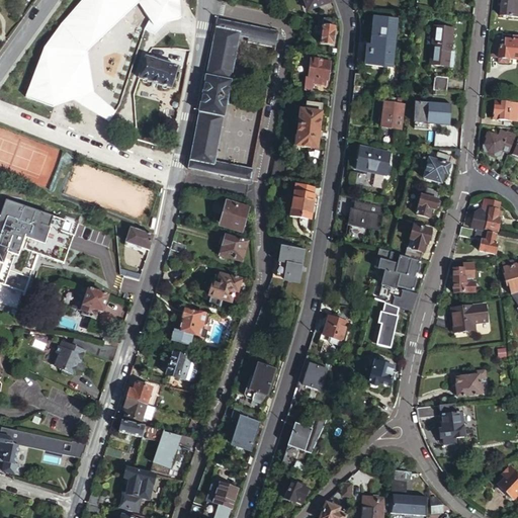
[(108,123),(116,111),(94,95),(87,53),(138,4),(152,20),(144,30),(149,33),(155,35),(159,31),(165,23),(181,19),(179,0),(81,0),(60,25),(44,48),(44,50),(25,98),(53,108),(73,102),(108,123)]
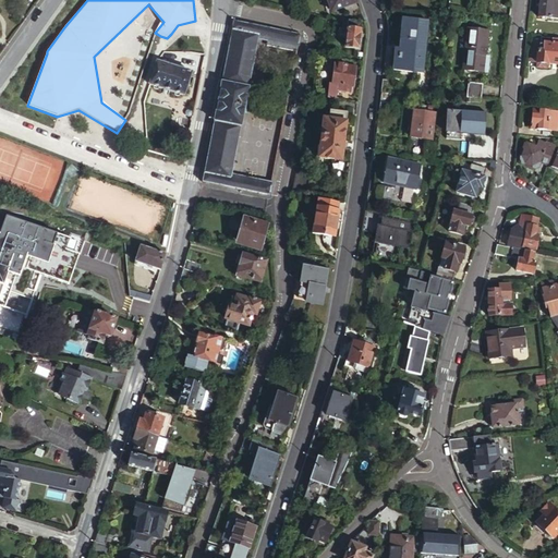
[(328,0),(332,11),(353,3),(351,0),(328,0)]
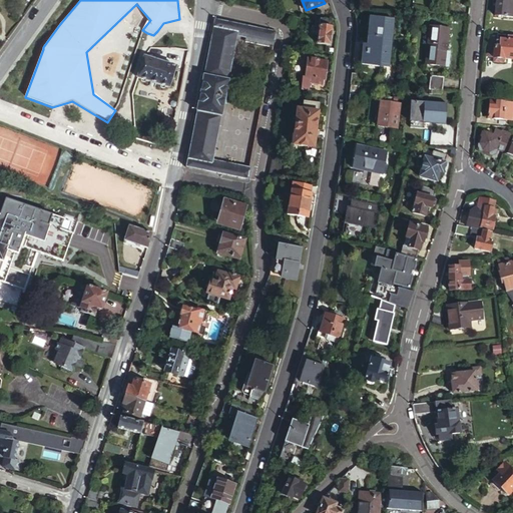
[(508,0),(496,0),(495,16),(507,18),(508,12),(511,12),(512,7),(512,6),(508,5),(508,0)]
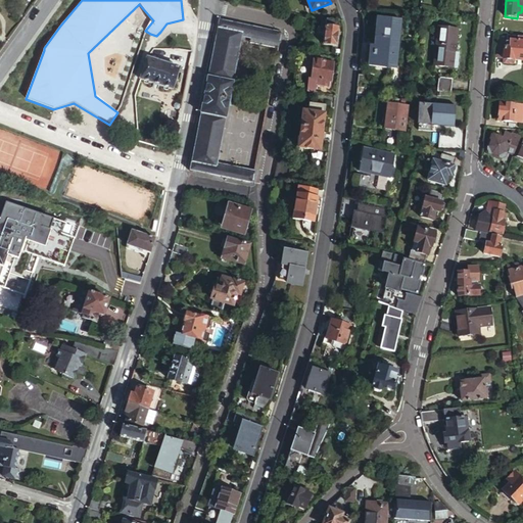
[(396,66),(402,20),(379,17),(373,63),(396,66)]
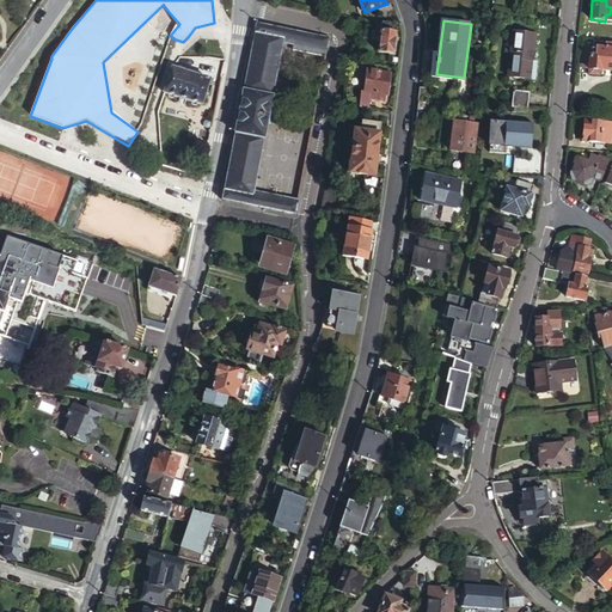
[(395,24),(381,22),(377,51),(391,54),(395,24)]
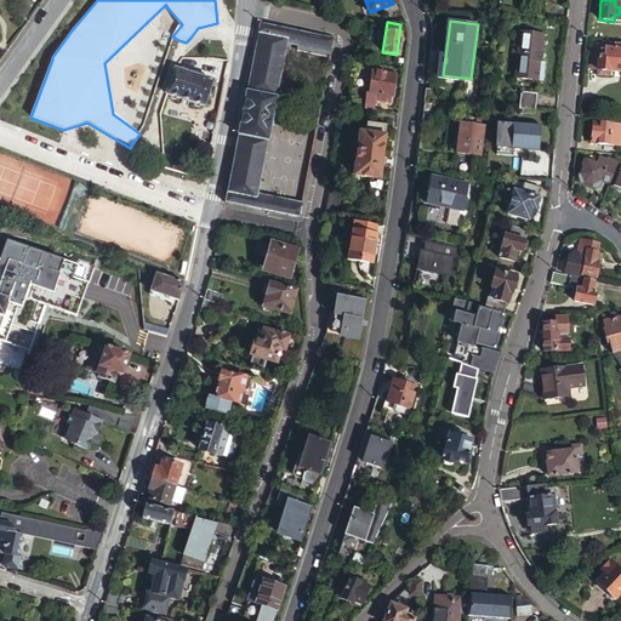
[(224,204),(298,218),(334,38),(262,24),(224,204)]
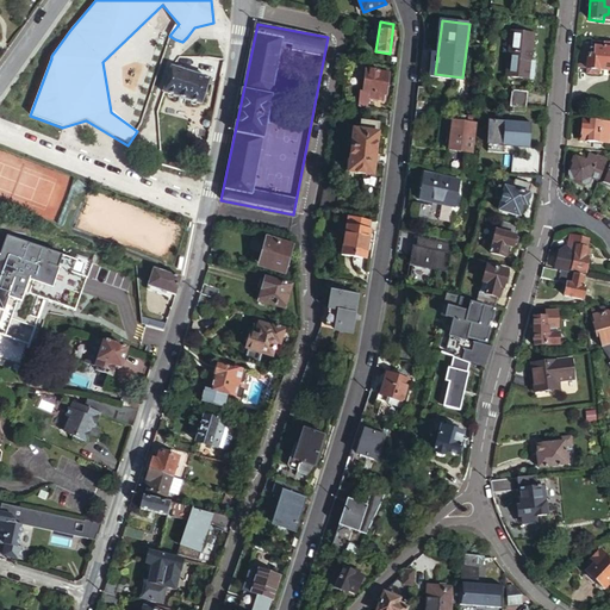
[(533,54),(535,26),(512,24),(506,81),(534,83),(537,55),(533,54)]
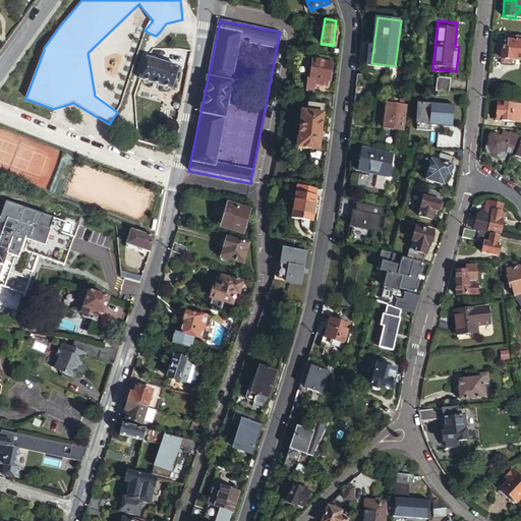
[(520,36),(505,36),(504,45),(496,44),(494,58),(503,59),(502,62),(510,62),(510,59),(520,60),(520,36)]
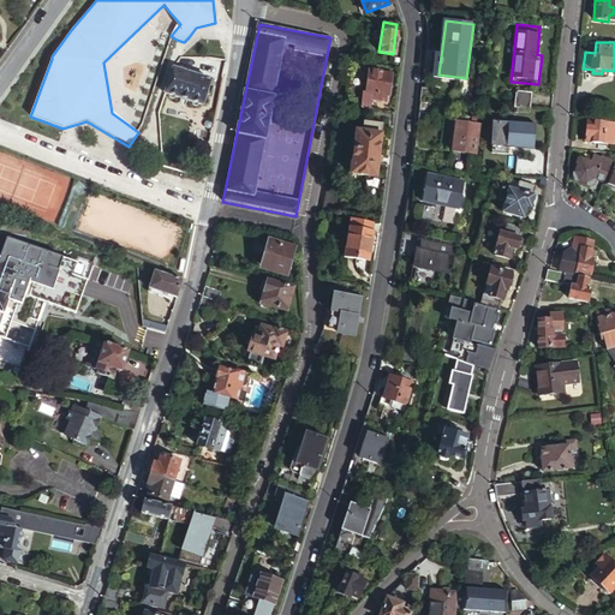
[(175,59),(165,90),(203,102),(213,72),(175,59)]
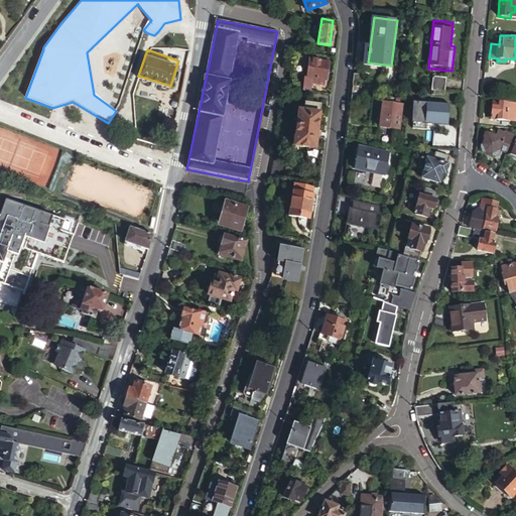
[(311,58),(308,57),(305,78),(311,79),(310,84),(324,86),(325,81),(327,81),(330,60),(316,58),(316,56),(311,55),(311,58)]
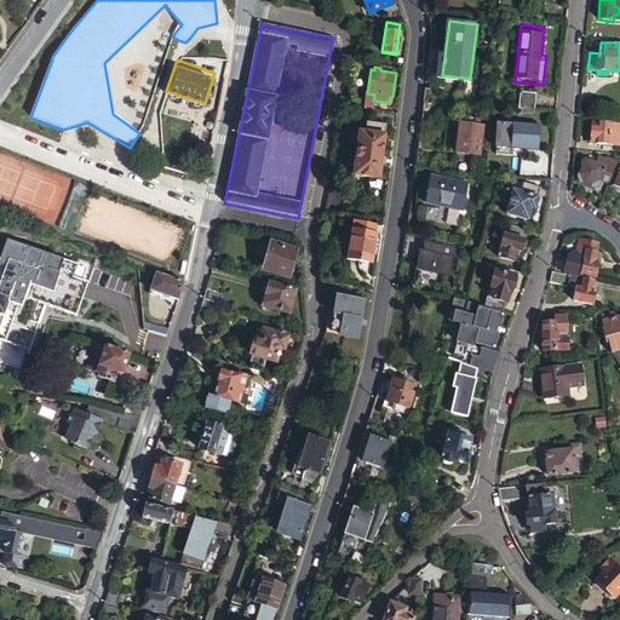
[(442,90),(424,87),(422,103),(438,104),(441,104),(442,90)]
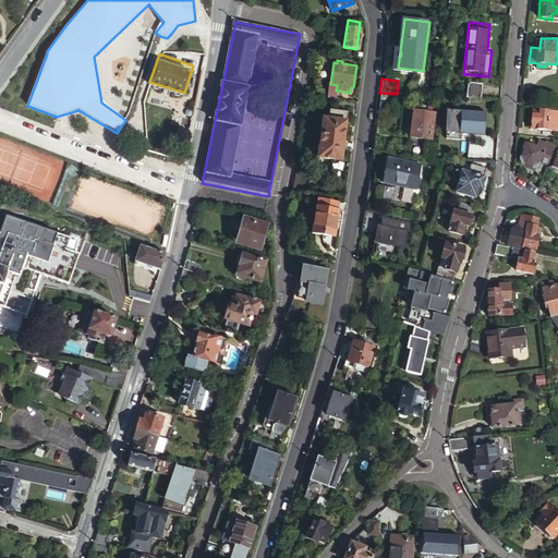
[(466,99),(482,100),(483,87),(468,85),(466,99)]
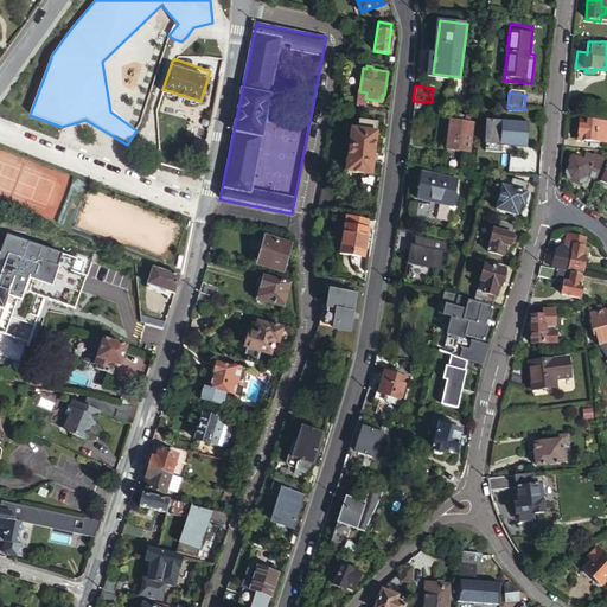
[(429,102),(413,101),(411,112),(429,113),(429,102)]
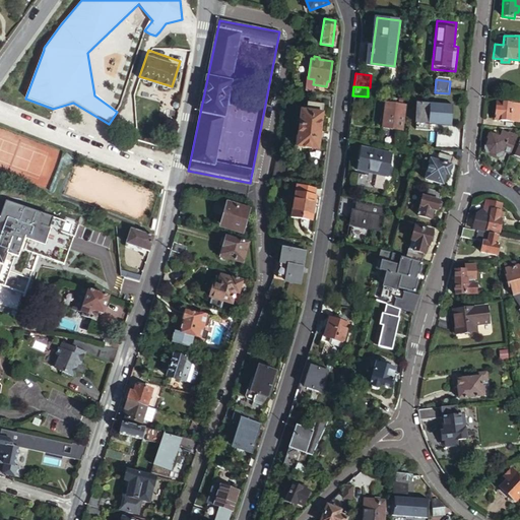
[(323,104),(307,102),(306,112),(298,111),(294,146),(317,149),(323,104)]
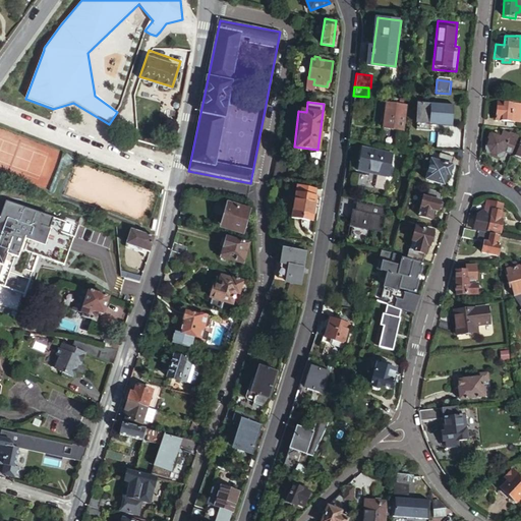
[(520,118),(520,104),(497,103),(495,120),(520,122),(520,118)]
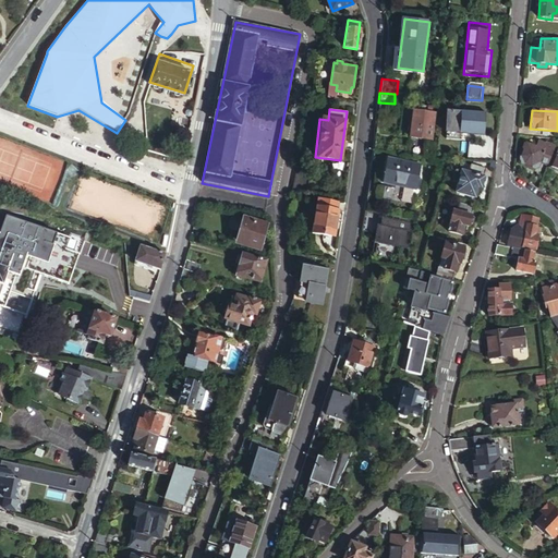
[(484,113),(474,113),(466,112),(460,111),(459,133),(482,135),(484,113)]
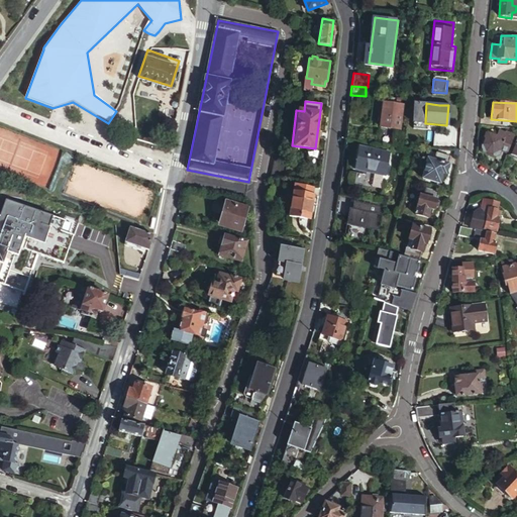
[(399,139),(401,115),(390,114),(390,107),(383,106),(380,137),(399,139)]
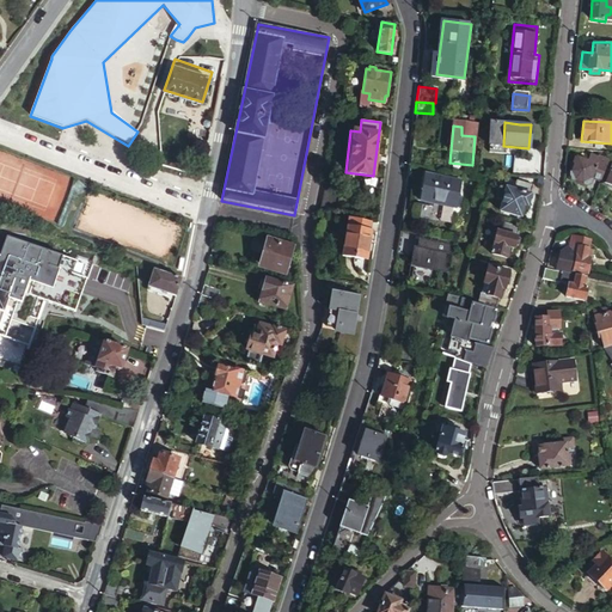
[(603,184),(611,164),(611,163),(603,159),(600,161),(593,158),(591,163),(579,157),(570,173),(573,178),(587,185),(593,184),(595,179),(603,184)]
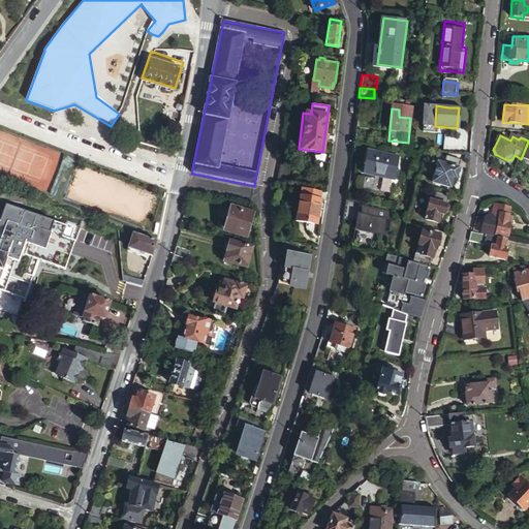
[(394,178),(397,157),(367,152),(364,173),(394,178)]
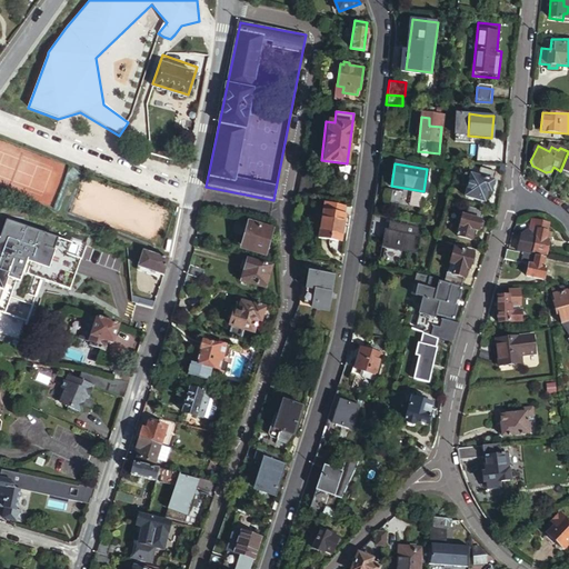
[(491,192),(497,172),(480,168),(478,177),(471,176),(466,197),(485,202),(487,191),(491,192)]
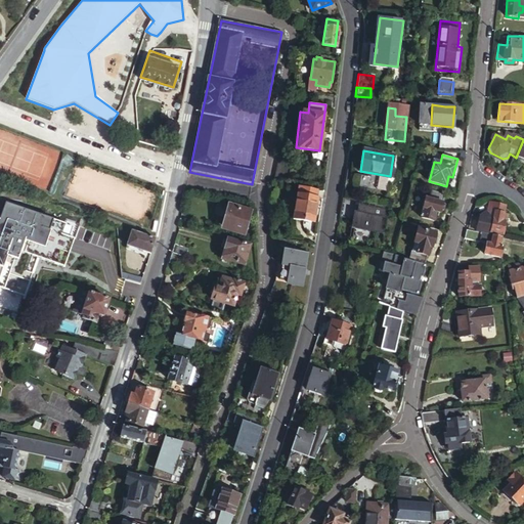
[(277,159),(273,182),(288,184),(291,161),(277,159)]
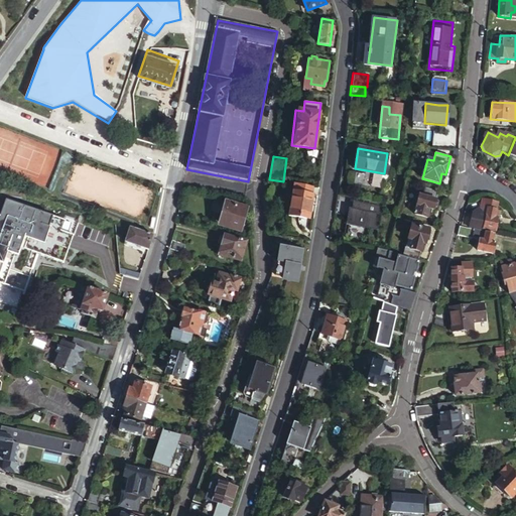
[(313,186),(294,183),(293,191),(311,195),(313,186)]
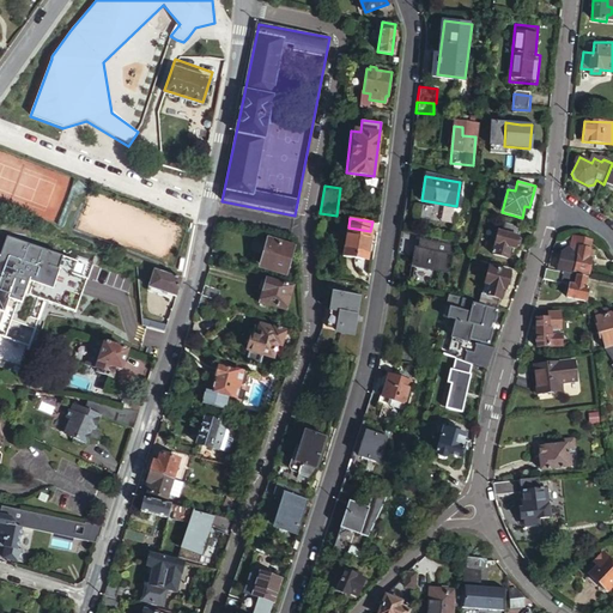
[(516,238),(519,229),(503,224),(501,234),(497,232),(491,254),(507,258),(509,248),(514,249),(517,248),(519,242),(516,238)]
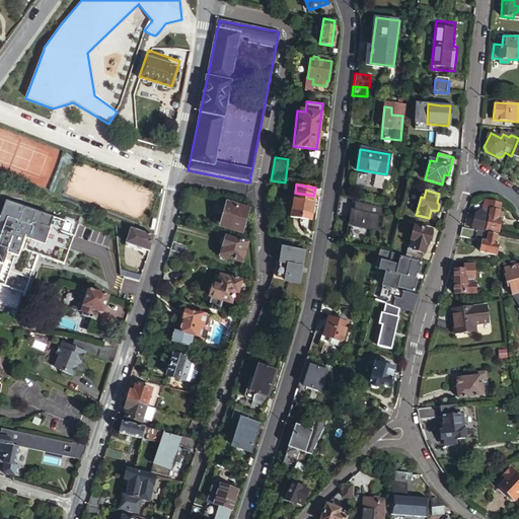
[(313,196),(295,193),(291,217),(311,220),(315,197),(313,196)]
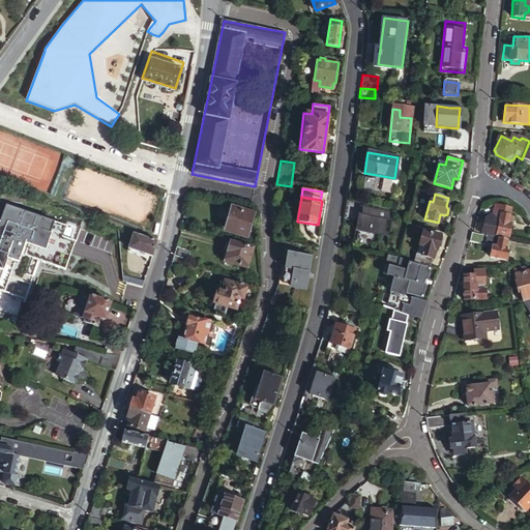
[(65,227),(5,206),(0,222),(0,312),(15,317),(20,300),(24,302),(37,263),(64,272),(80,227),(66,222),(65,227)]
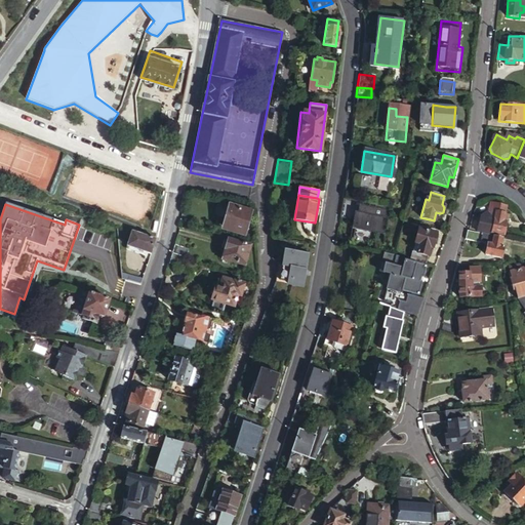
[(478,230),(485,232),(502,235),(508,214),(503,213),(506,207),(492,204),(490,212),(489,211),(481,213),(478,230)]
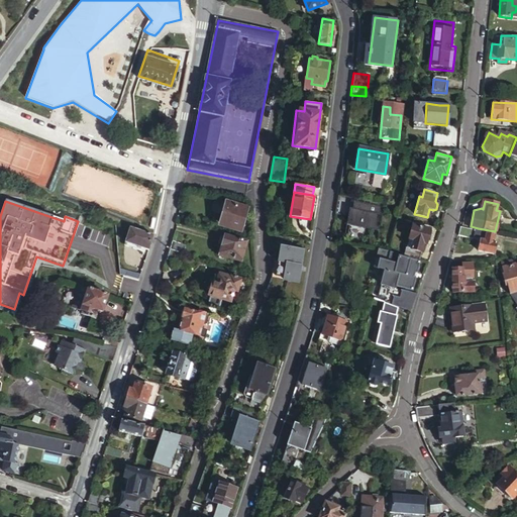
[(248,208),(223,203),(217,229),(241,236),(248,208)]
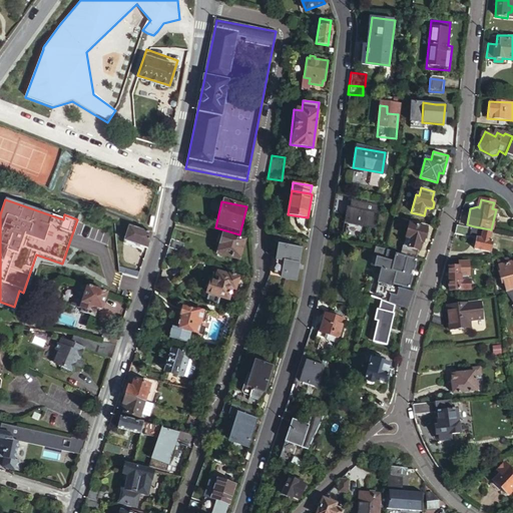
[(351,208),(347,208),(345,224),(377,228),(379,212),(380,205),(352,201),(351,208)]
